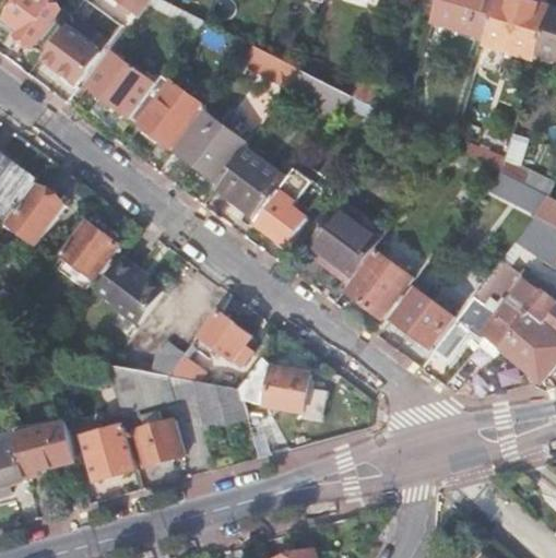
[(32,46),(59,10),(46,0),(16,0),(4,18),(19,30),(15,34),(32,46)]
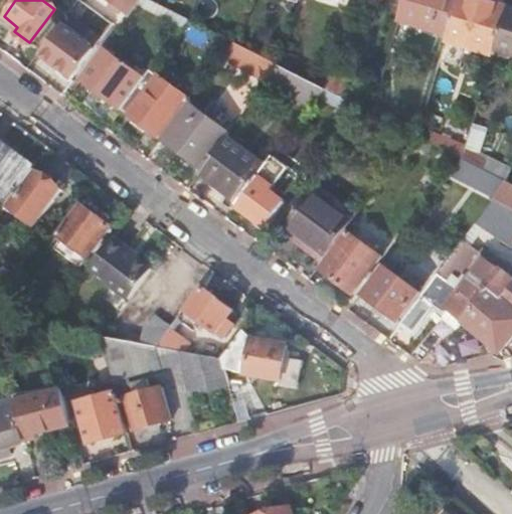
[(107,0),(109,1),(118,8),(126,14),(136,0),(107,0)]
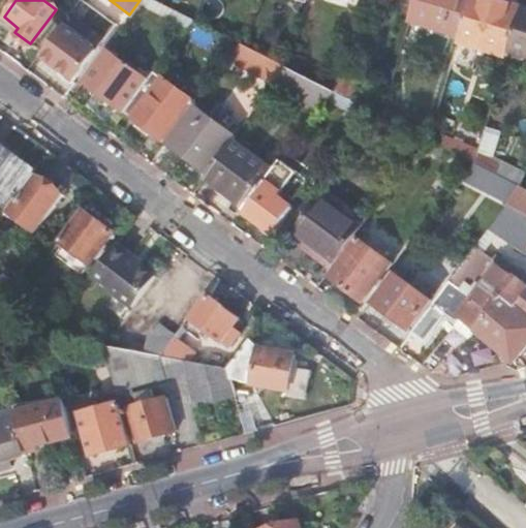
[(412,0),(406,20),(457,35),(467,0),(412,0)]
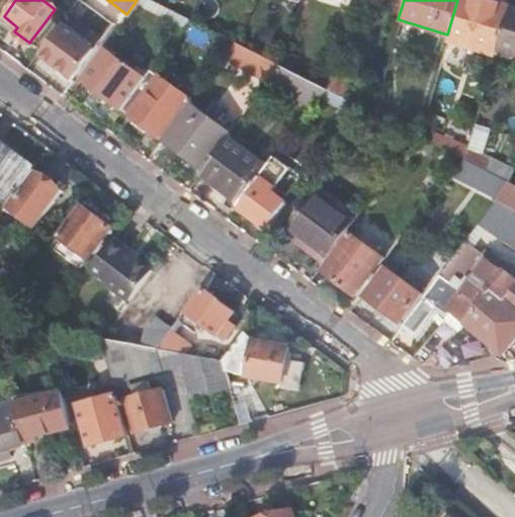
[(457,0),(447,34),(445,39),(494,54),(497,46),(509,6),(489,0),(457,0)]
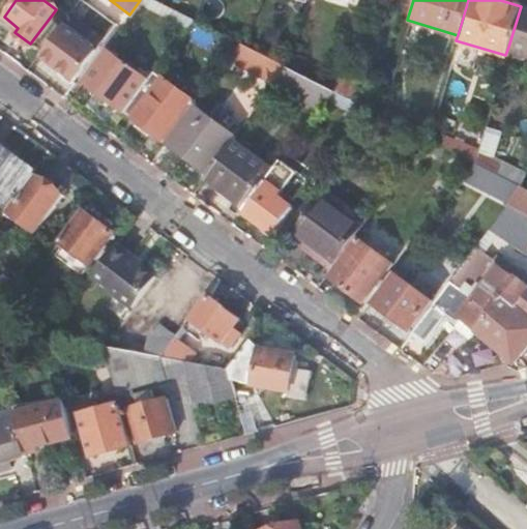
[(526,7),(521,6),(508,47),(526,52),(526,7)]
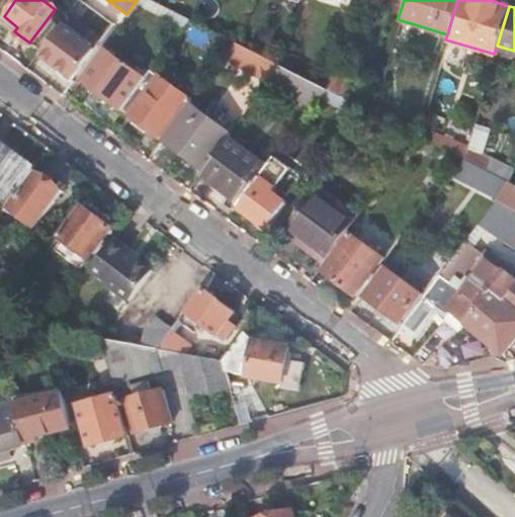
[(40,53),(66,72),(75,61),(79,64),(93,45),(81,36),(87,28),(68,15),(40,53)]
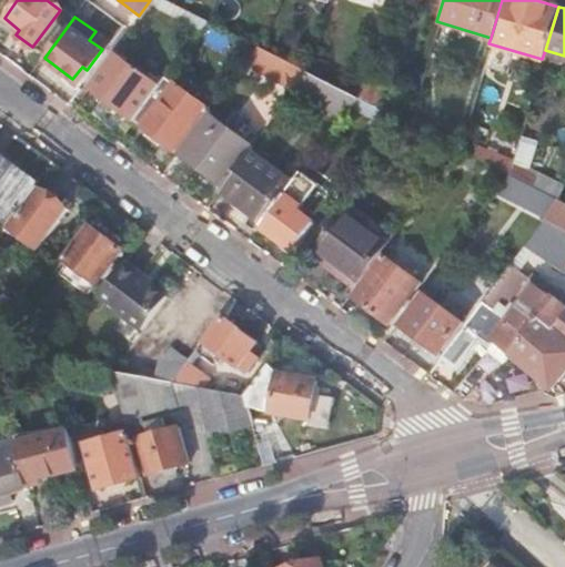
[(242,63),(292,90),(295,84),(305,71),(255,46),(242,63)]
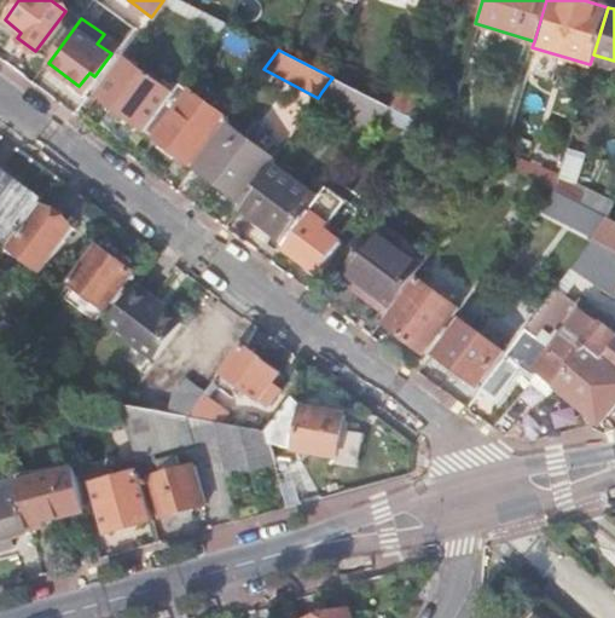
[(132,121),(143,130),(170,93),(122,57),(98,90),(108,98),(105,102),(122,114),(123,111),(133,119),(132,121)]
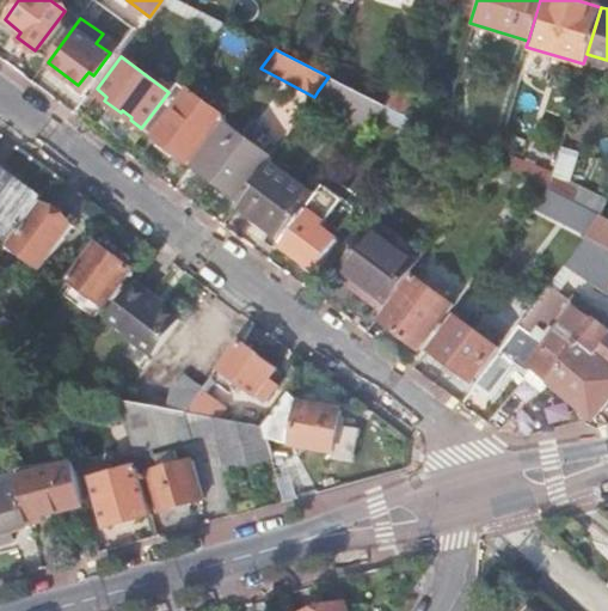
[(376,112),(382,104),(329,77),(318,91),(336,102),(332,107),(367,124),(376,112)]
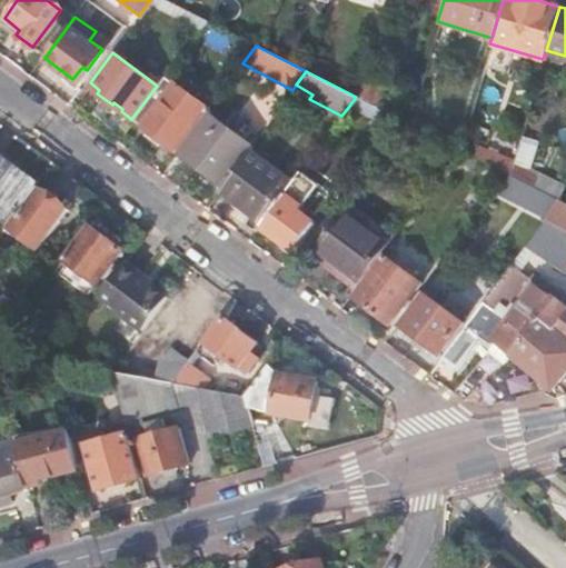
[(164,76),(157,86),(131,119),(174,150),(186,133),(188,136),(206,112),(208,109),(164,76)]
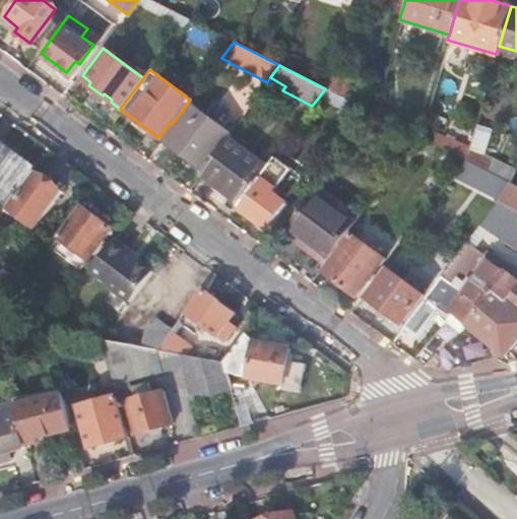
[(375,99),(329,75),(325,88),(339,95),(352,103),(371,112),(373,106),(375,99)]
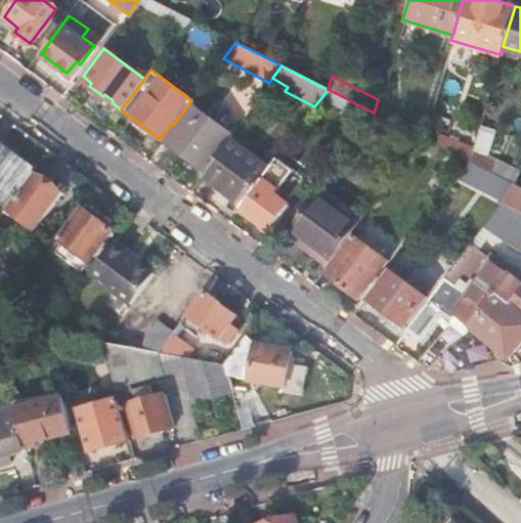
[(328,89),(322,96),(336,104),(342,96),(328,89)]
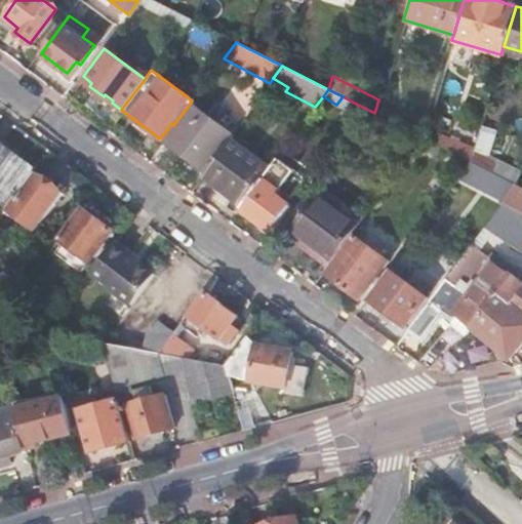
[(356,104),(343,96),(336,105),(350,113),(356,104)]
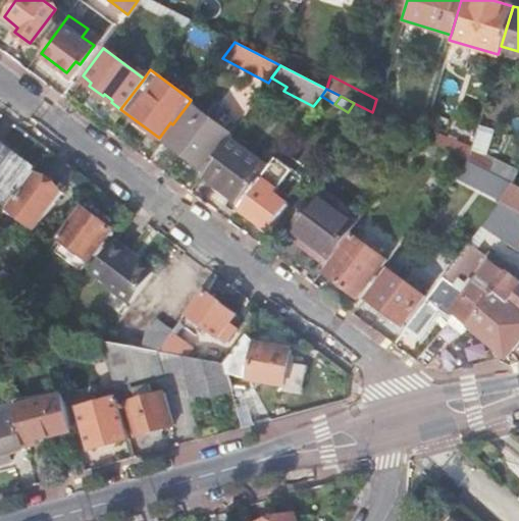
[(229,135),(189,103),(172,124),(162,140),(203,170),(227,137),(229,135)]
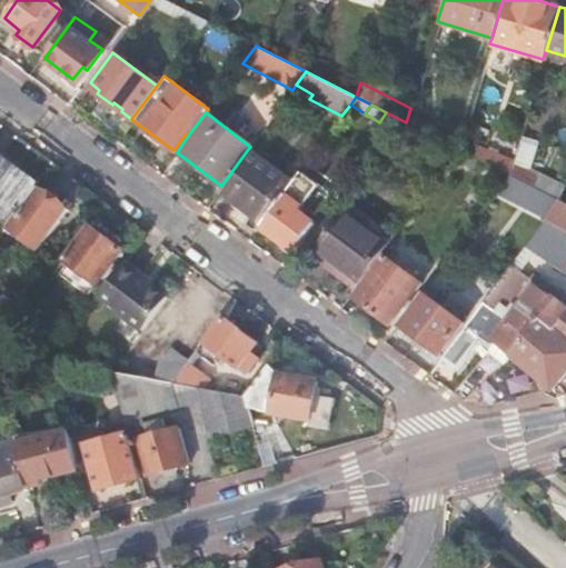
[(411,117),(408,116),(406,122),(428,133),(432,127),(433,123),(411,117)]
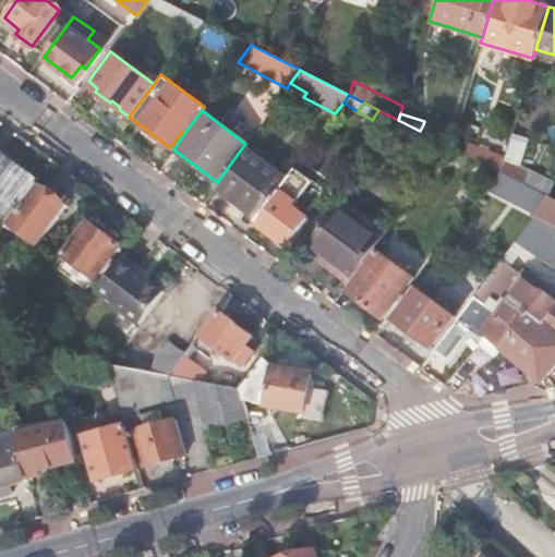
[(453,130),(448,145),(497,170),(502,156),(502,155),(453,130)]
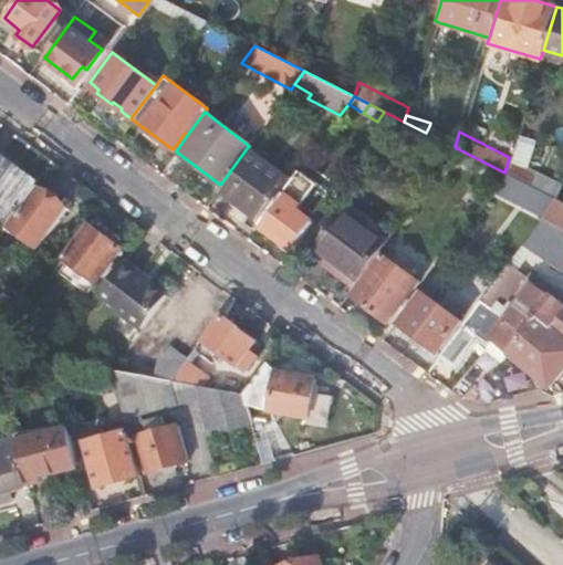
[(529,161),(532,138),(518,136),(514,159),(529,161)]
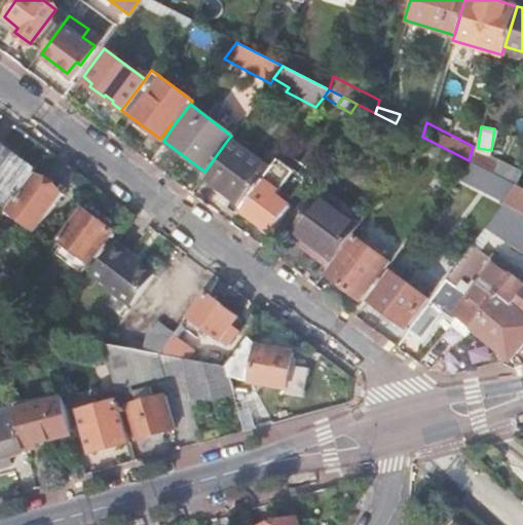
[(270,169),(229,138),(204,172),(201,175),(244,205),(263,178),(264,177),(270,169)]
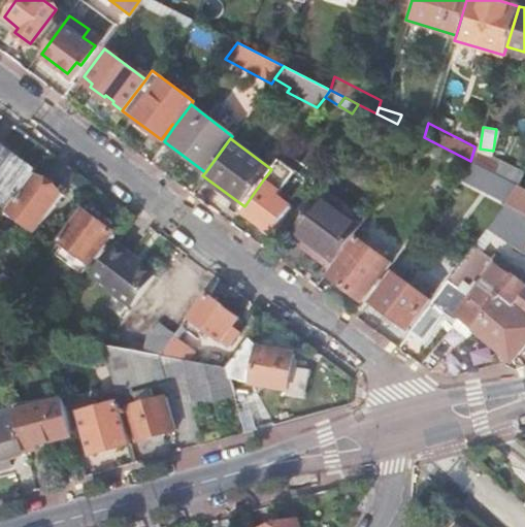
[(0,199),(7,205),(13,197),(33,171),(0,146),(0,199)]
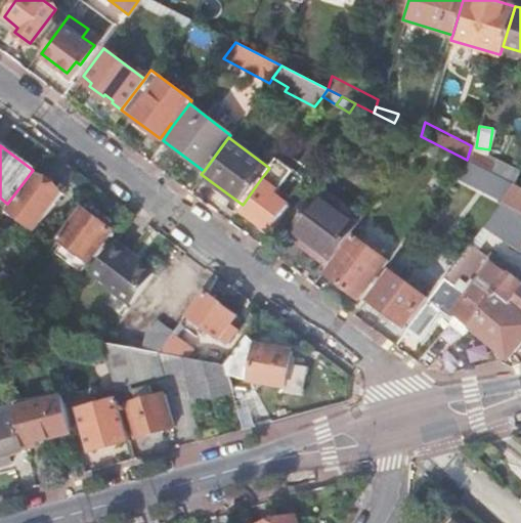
[(467,160),(482,168),(513,183),(518,170),(471,146),(467,160)]
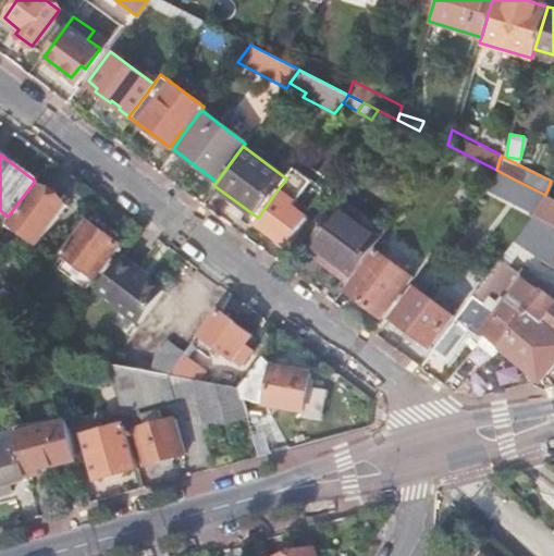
[(279,188),(258,218),(256,221),(258,223),(257,224),(270,234),(271,232),(286,244),(307,217),(292,205),(295,200),(307,208),(322,187),(295,168),(286,178),(280,187),(279,188)]
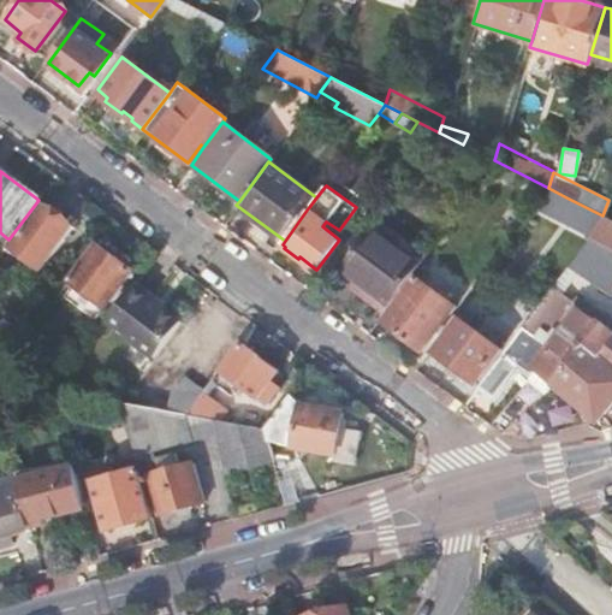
[(566,197),(548,188),(540,200),(559,211),(566,197)]
